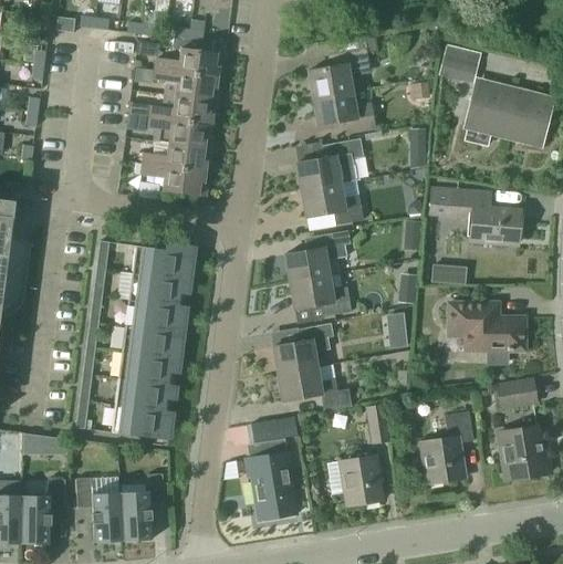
[(43,1),(41,16),(52,18),(54,3),(43,1)]
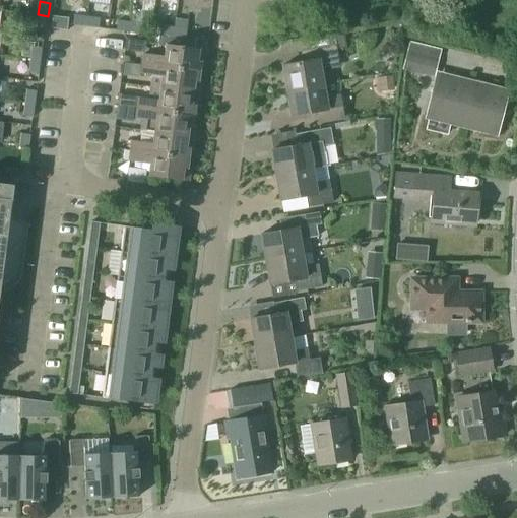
[(48,16),(38,14),(36,27),(47,28),(48,16)]
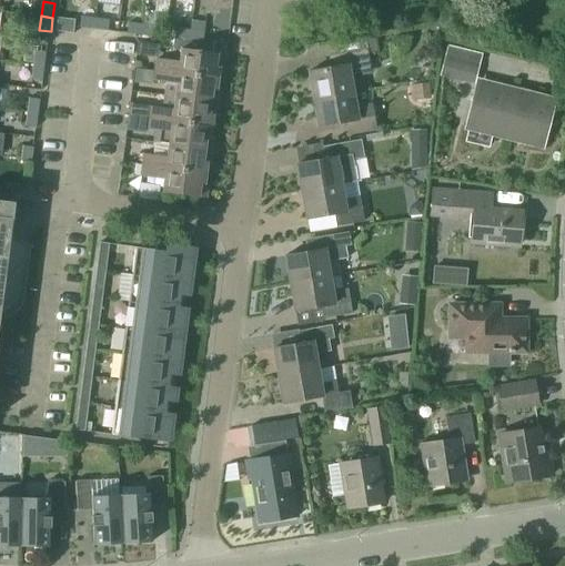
[(94,28),(96,17),(82,16),(81,26),(94,28)]
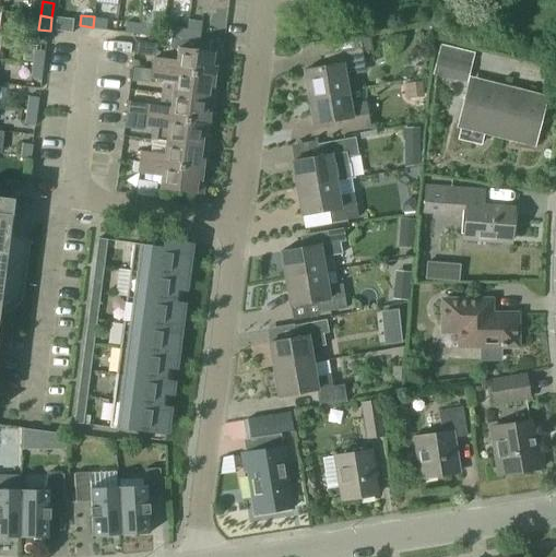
[(110,19),(94,16),(93,27),(109,30),(110,19)]
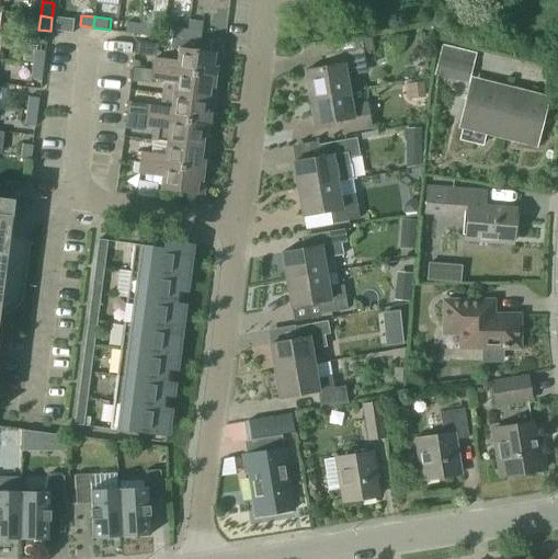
[(127,32),(140,33),(141,23),(128,21),(127,32)]
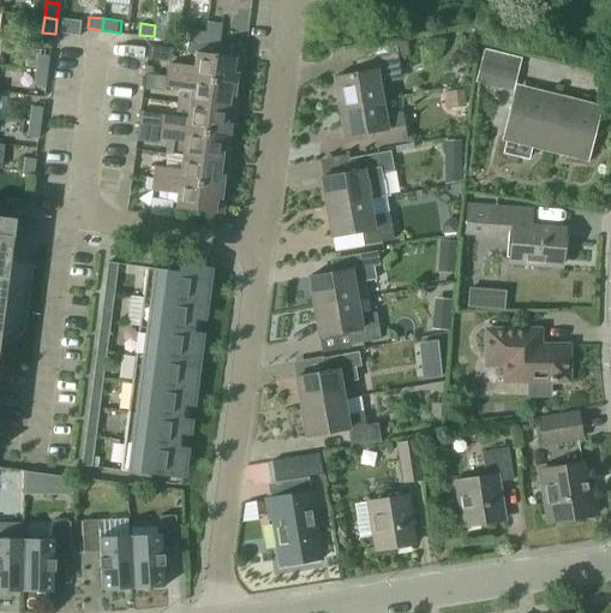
[(172,28),(155,25),(154,36),(171,39),(172,28)]
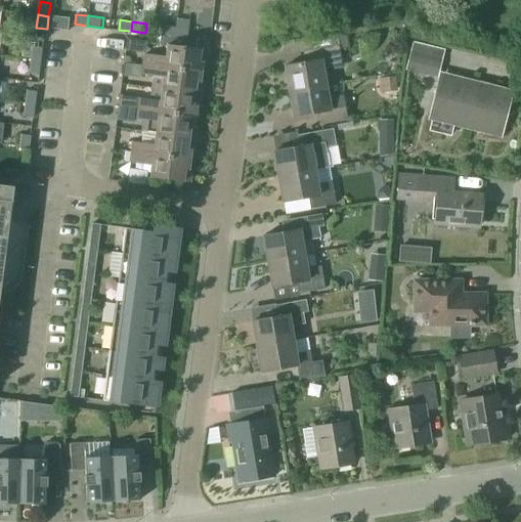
[(175,36),(176,27),(164,26),(163,35),(175,36)]
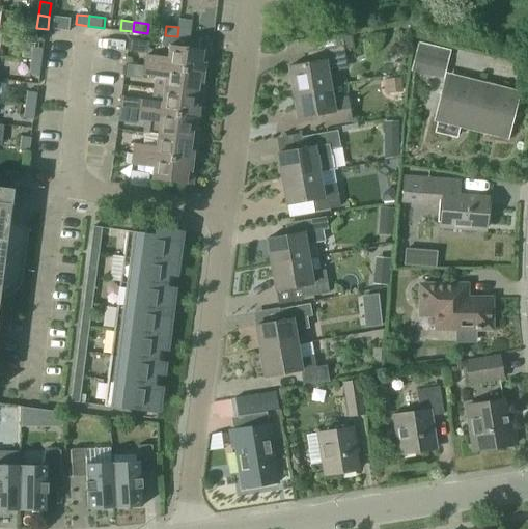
[(192,29),(178,27),(177,36),(191,38),(192,29)]
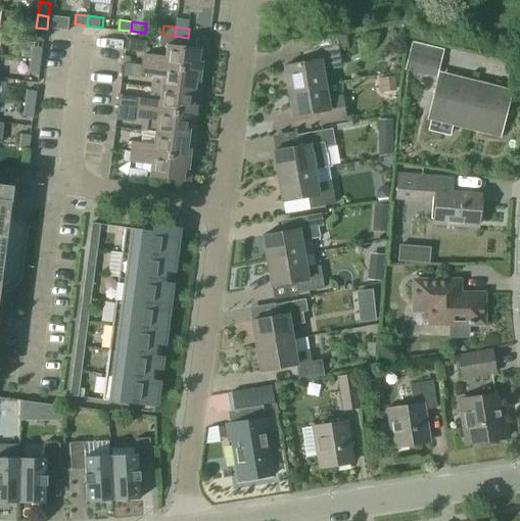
[(145,53),(143,64),(201,72),(203,56),(207,53),(207,49),(187,46),(188,38),(175,36),(162,35),(161,44),(169,45),(168,56),(145,53)]
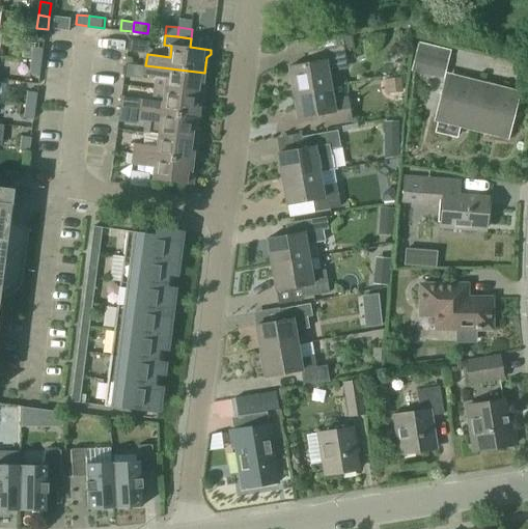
[(288,66),(294,91),(331,85),(329,72),(342,70),(340,57),(344,57),(342,45),(312,50),(314,62),(288,66)]
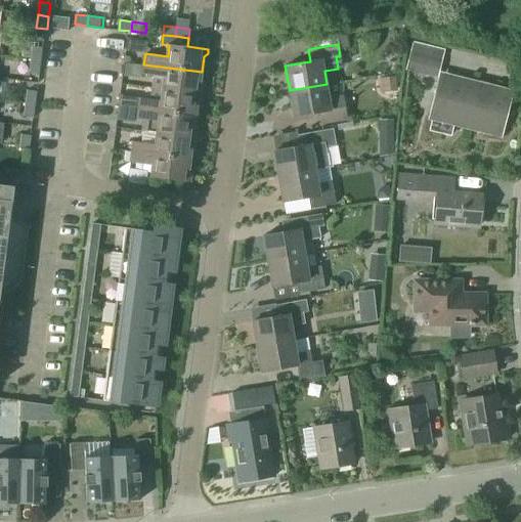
[(34,45),(33,58),(43,60),(44,46),(34,45)]
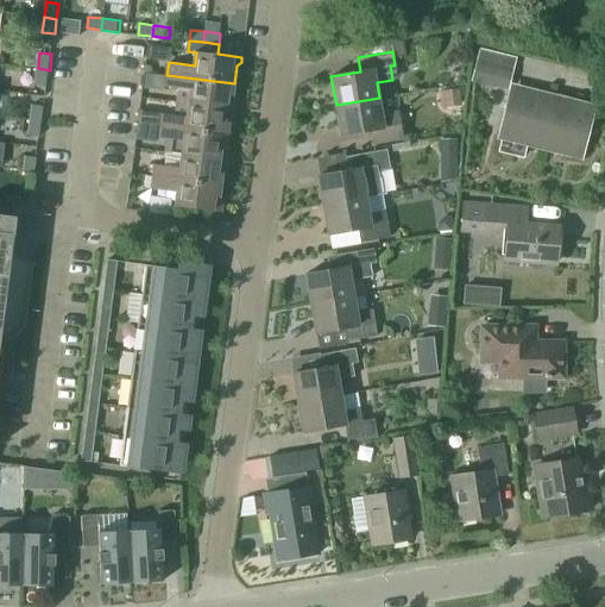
[(479,62),(476,77),(509,86),(509,83),(512,70),(479,62)]
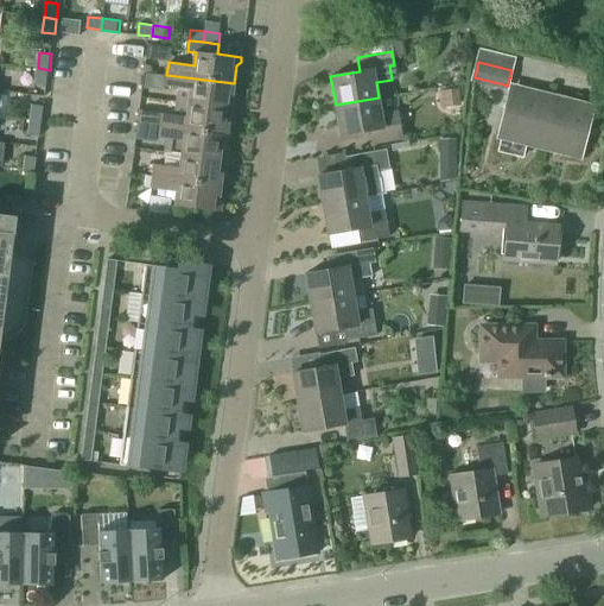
[(50,70),(38,68),(36,83),(48,84),(50,70)]
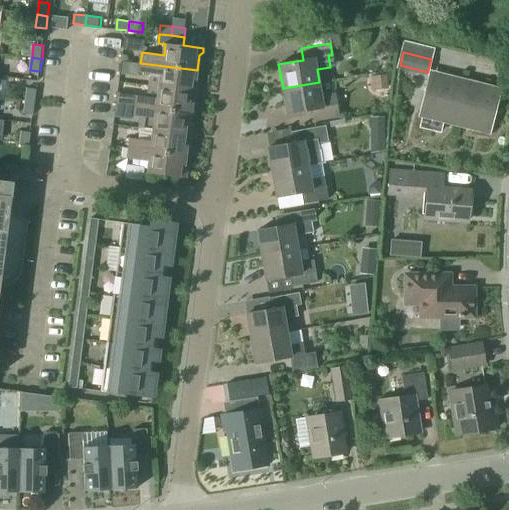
[(150,86),(197,92),(198,88),(195,84),(197,70),(141,63),(139,72),(152,74),(150,86)]
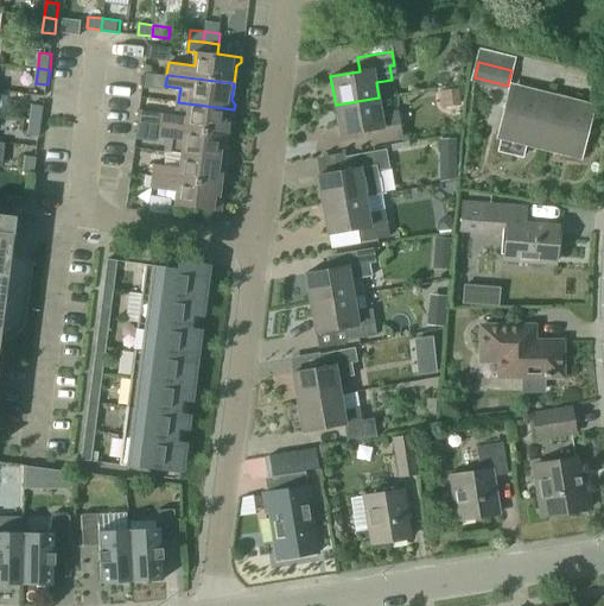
[(591,103),(510,84),(500,134),(519,138),(579,153),(591,103)]
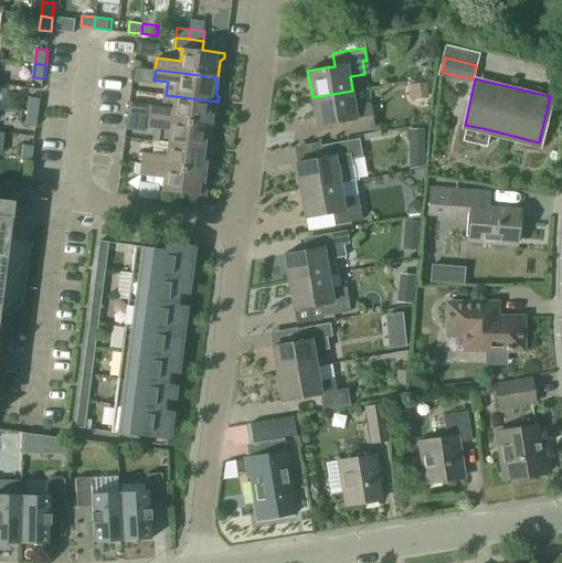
[(419,82),(420,97),(431,96),(430,81),(419,82)]
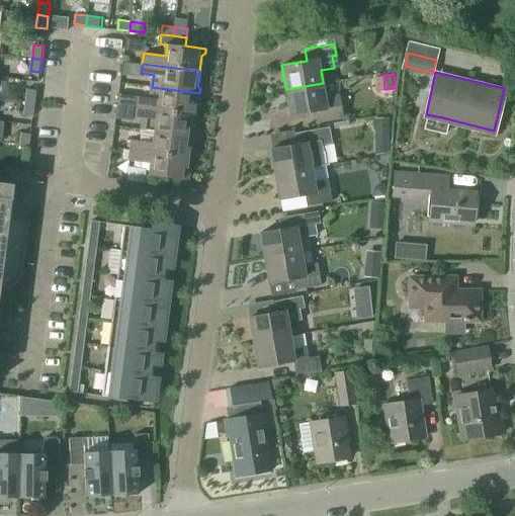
[(117,76),(116,86),(134,88),(135,77),(117,76)]
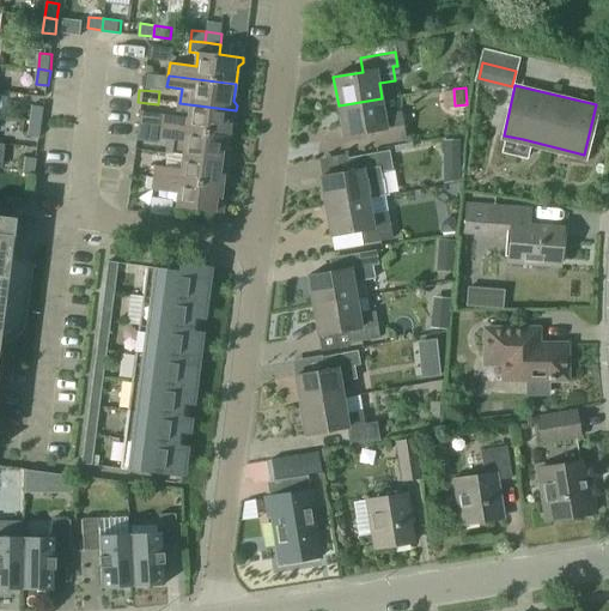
[(382,98),(339,106),(343,137),(373,131),(376,145),(407,139),(405,126),(402,113),(385,115),(382,98)]
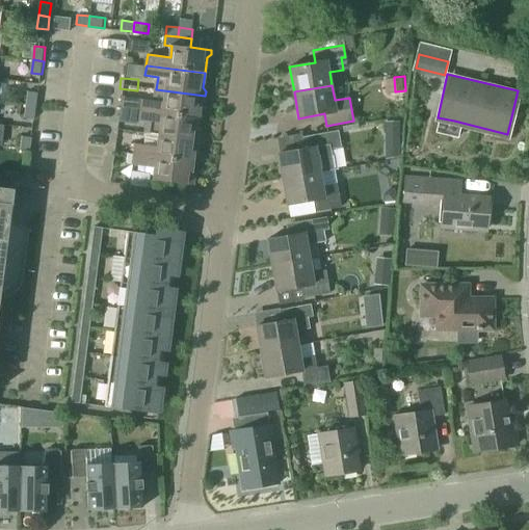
[(205,96),(156,89),(155,101),(141,99),(140,110),(199,117),(201,102),(205,99),(205,96)]
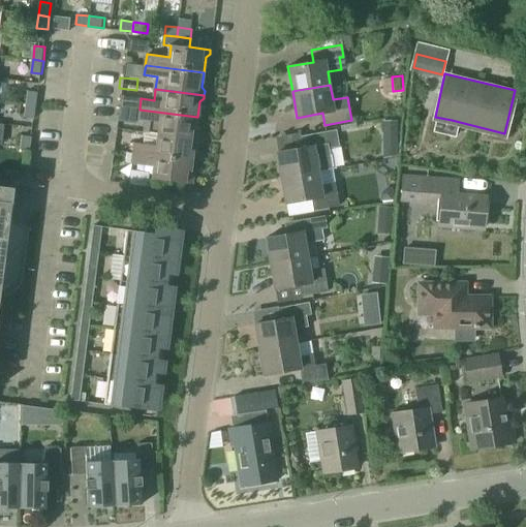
[(29,90),(27,103),(37,105),(39,91),(29,90)]
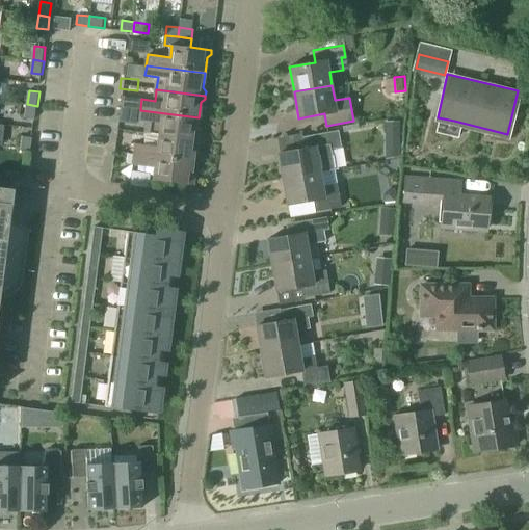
[(36,118),(37,106),(27,104),(26,117),(36,118)]
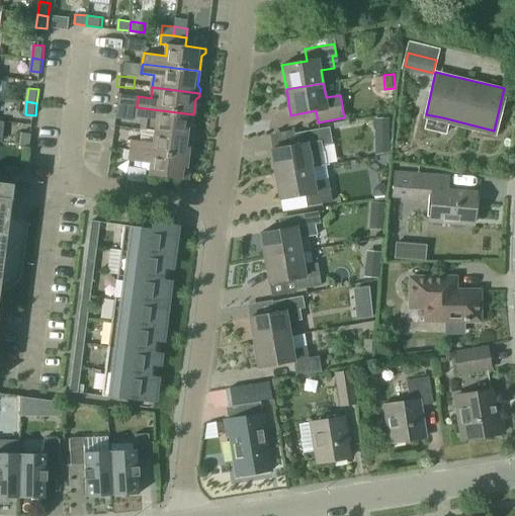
[(193,114),(137,107),(136,117),(144,118),(142,130),(156,132),(194,137),(194,133),(191,130),(193,114)]
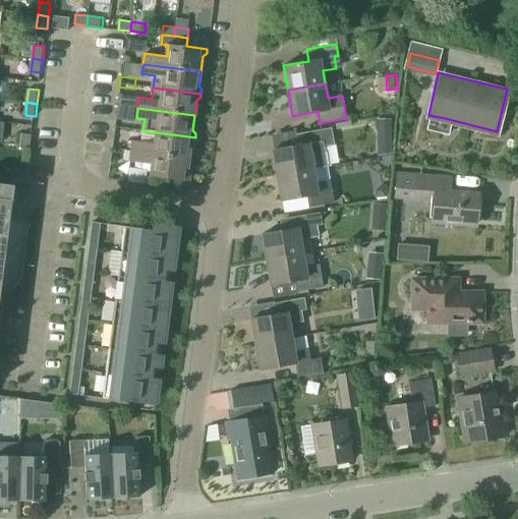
[(336,143),(333,127),(296,133),(298,146),(273,150),(277,174),(312,168),(329,166),(326,146),(336,143)]
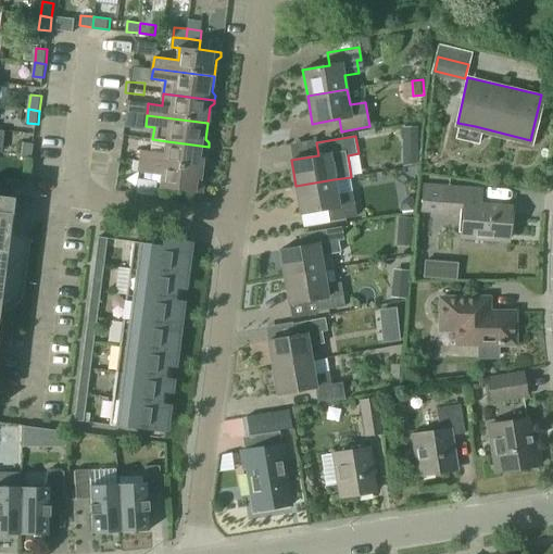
[(25,141),(23,155),(33,156),(35,142),(25,141)]
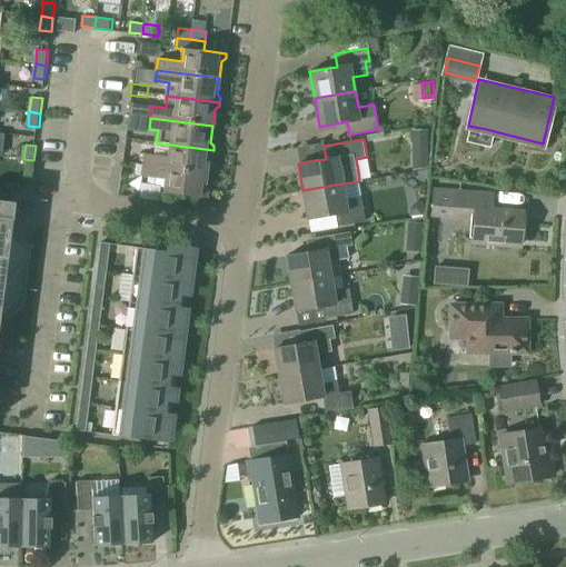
[(144,166),(207,173),(209,157),(212,155),(214,150),(171,145),(169,157),(146,153),(144,166)]
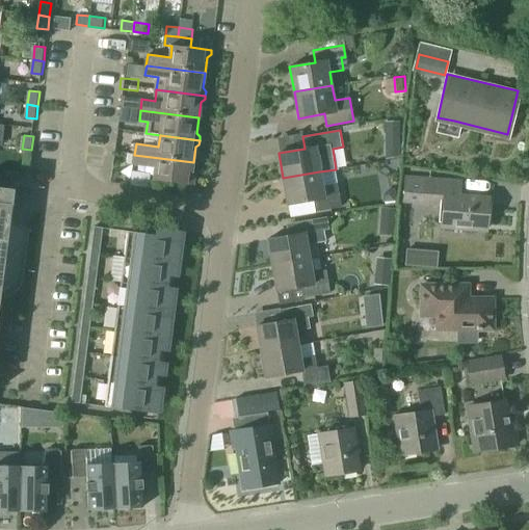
[(193,162),(134,155),(133,164),(156,167),(154,179),(193,184),(193,180),(191,177),(193,162)]
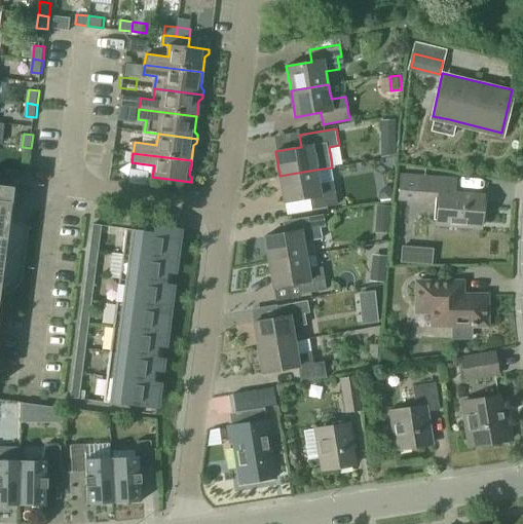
[(315,170),(279,176),(284,200),(309,196),(311,208),(336,203),(333,183),(319,185),(315,170)]
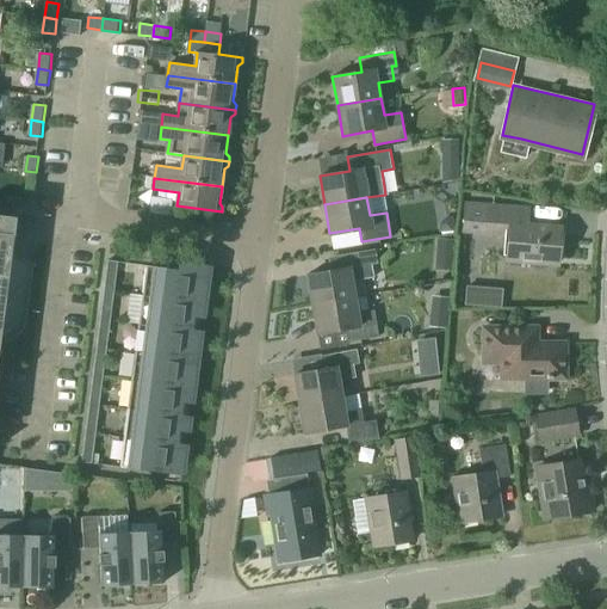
[(462,231),(508,233),(507,258),(558,263),(561,228),(520,225),(521,207),(464,202),(462,231)]
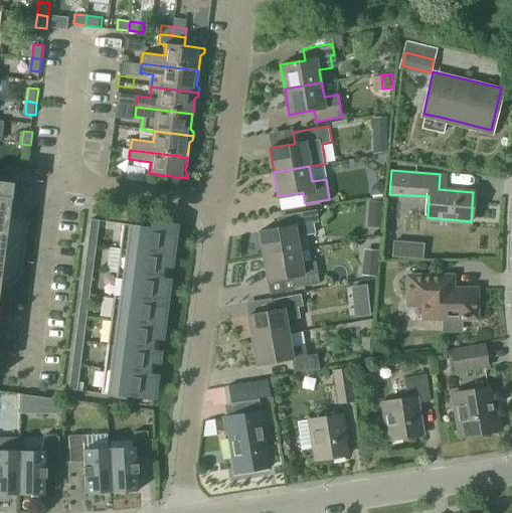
[(0,292),(14,182),(0,180),(0,292)]
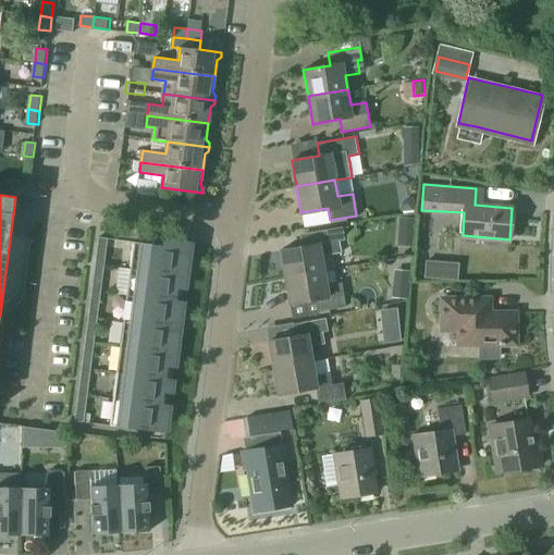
[(280,249),(285,278),(324,271),(321,257),(342,253),(340,239),(345,239),(343,226),(305,233),(307,245),(280,249)]
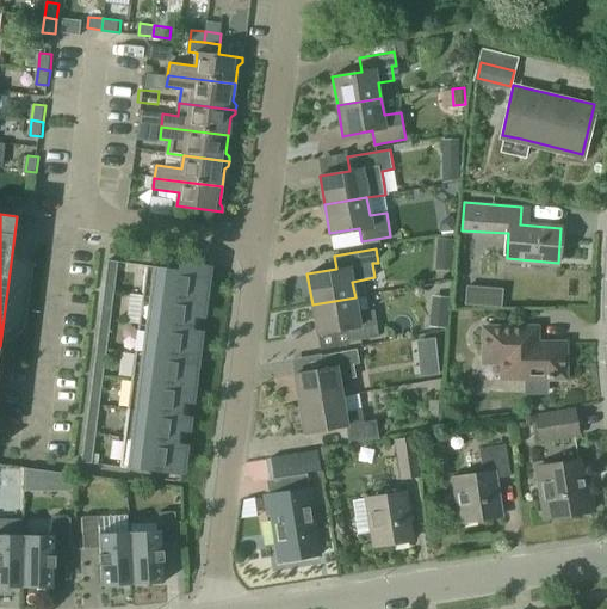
[(110,259),(109,274),(118,275),(119,260),(110,259)]
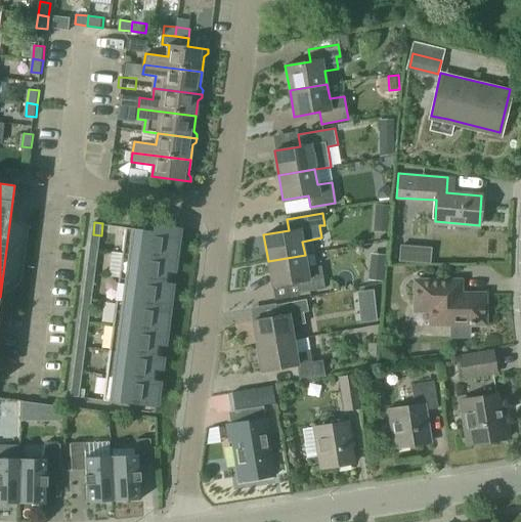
[(126,226),(103,400),(150,406),(173,232),(126,226)]
